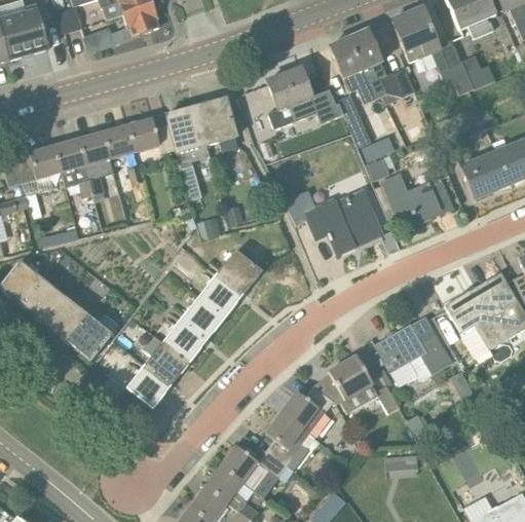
[(51,0),(54,10),(66,7),(63,0),(51,0)]
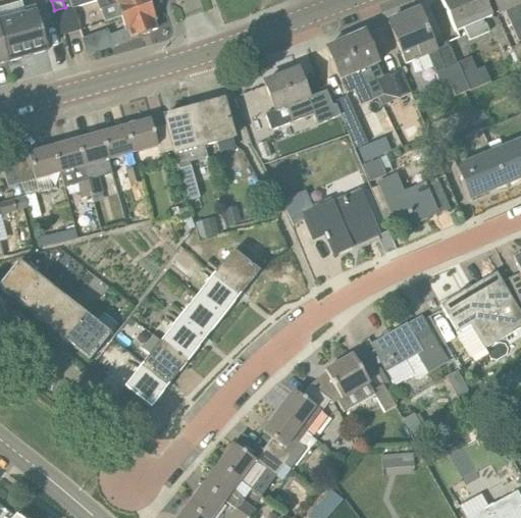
[(121,14),(151,3),(150,0),(98,0),(106,20),(121,14)]
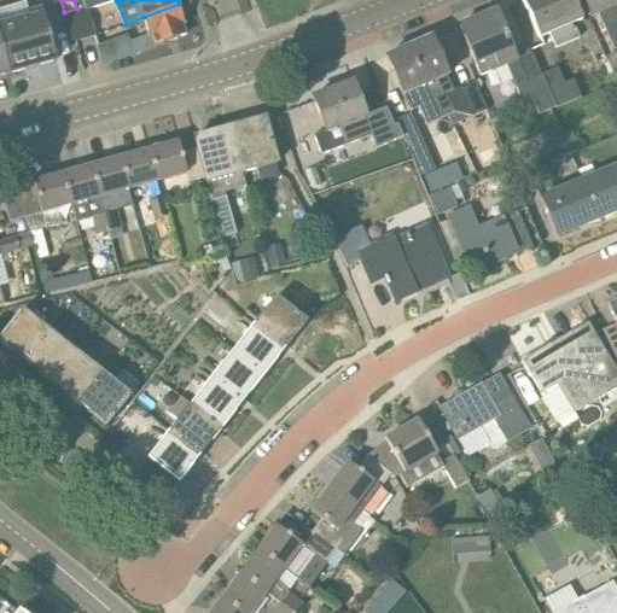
[(572,19),(583,15),(576,0),(524,0),(539,33),(549,29),(556,44),(578,33),(576,24),(574,24),(572,19)]
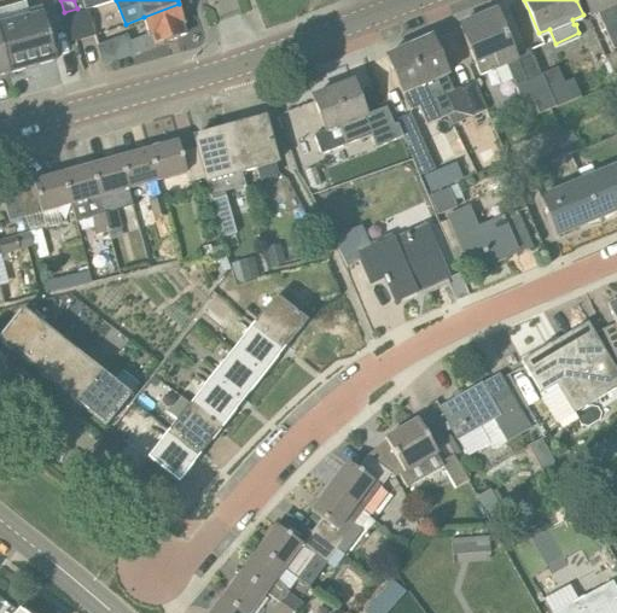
[(615,45),(616,44),(616,3),(615,4),(612,0),(586,0),(592,12),(599,10),(615,45)]
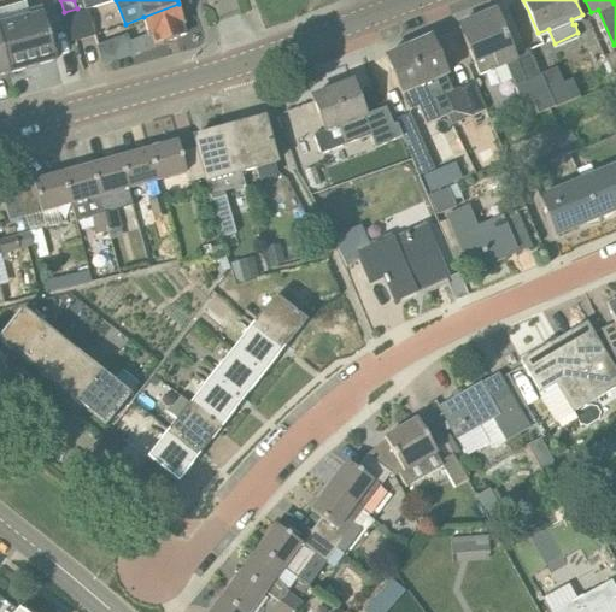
[(0,21),(0,36),(10,70),(57,57),(42,4),(30,7),(31,13),(0,21)]
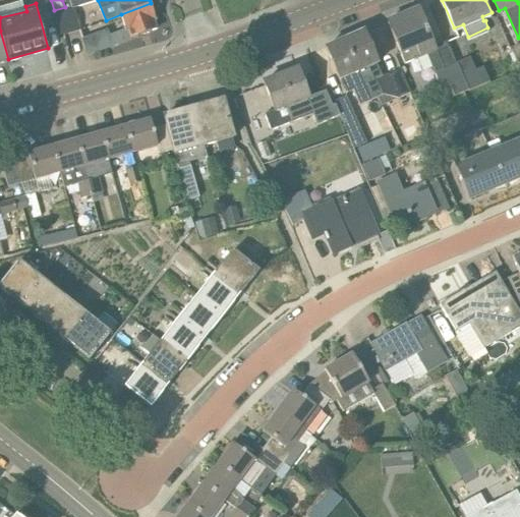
[(108,26),(83,37),(89,52),(156,26),(153,18),(156,17),(151,3),(121,14),(125,25),(110,32),(108,26)]
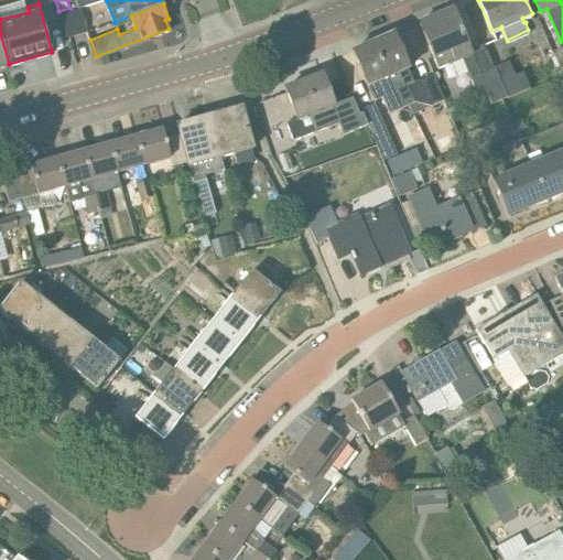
[(484,42),(469,46),(453,7),(421,20),(439,65),(462,55),(478,94),(487,90),(491,101),(506,95),(494,65),(484,42)]
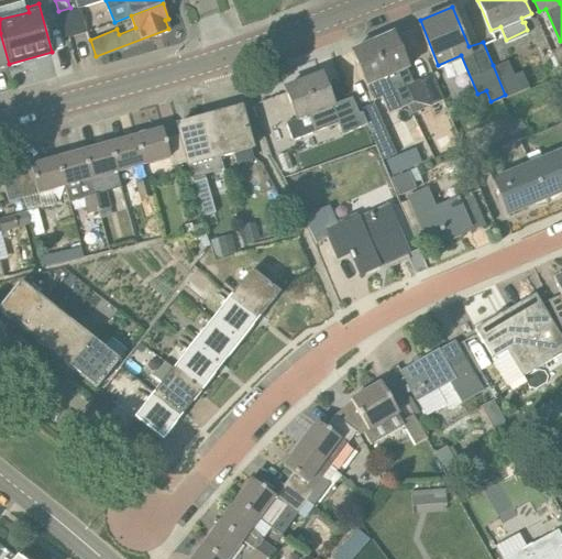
[(59,15),(65,35),(85,30),(79,10),(59,15)]
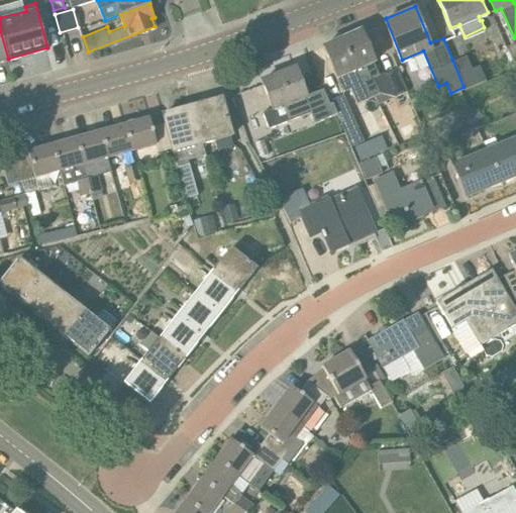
[(372,75),(379,73),(360,29),(342,36),(369,96),(379,91),(372,75)]
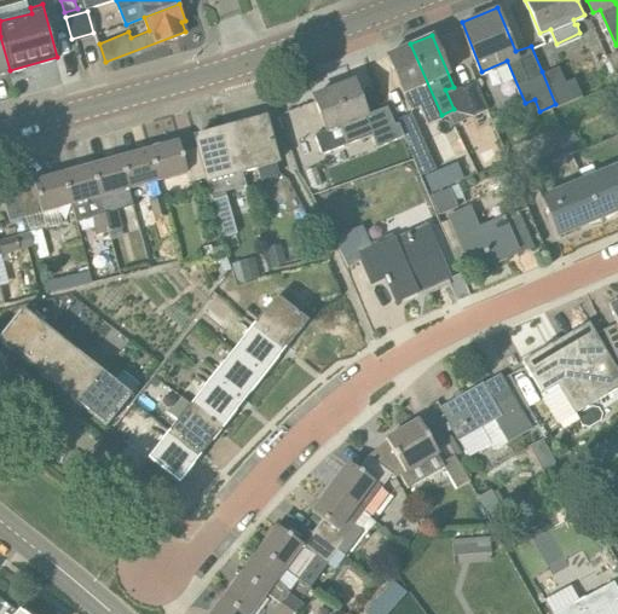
[(0,73),(10,70),(0,36),(0,73)]
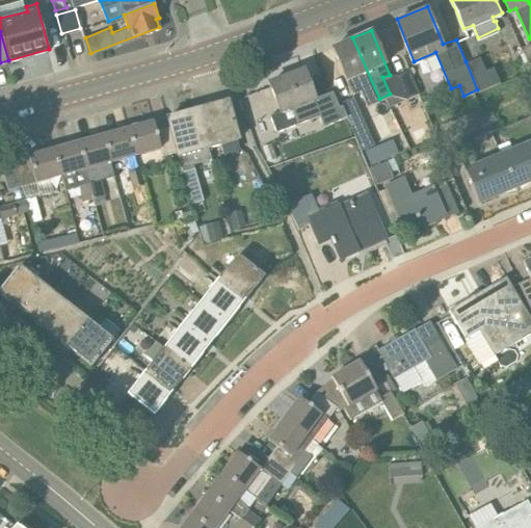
[(368,104),(379,99),(352,37),(334,46),(352,90),(361,87),(368,104)]
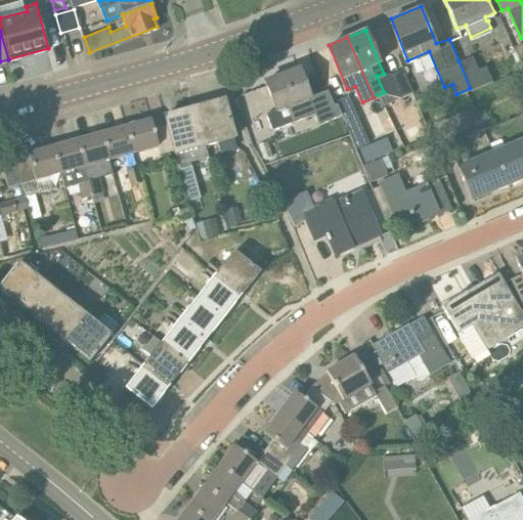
[(522,41),(514,45),(522,66),(522,41)]
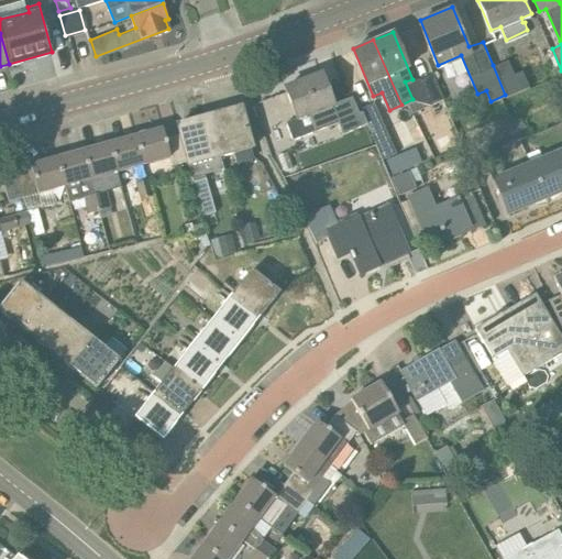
[(493,65),(505,95),(529,85),(522,69),(514,72),(508,58),(493,65)]
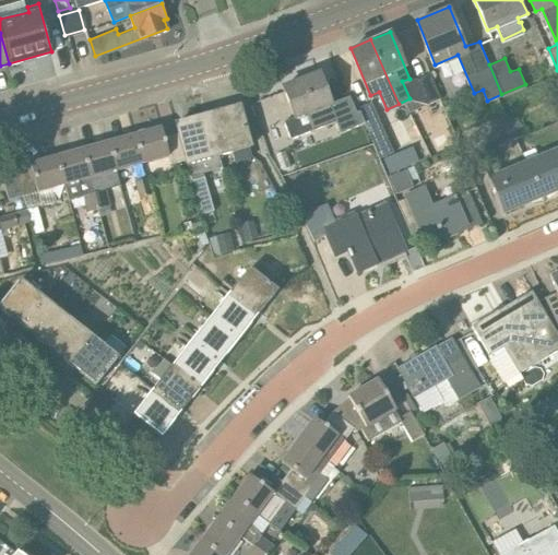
[(416,77),(426,103),(439,96),(429,71),(416,77)]
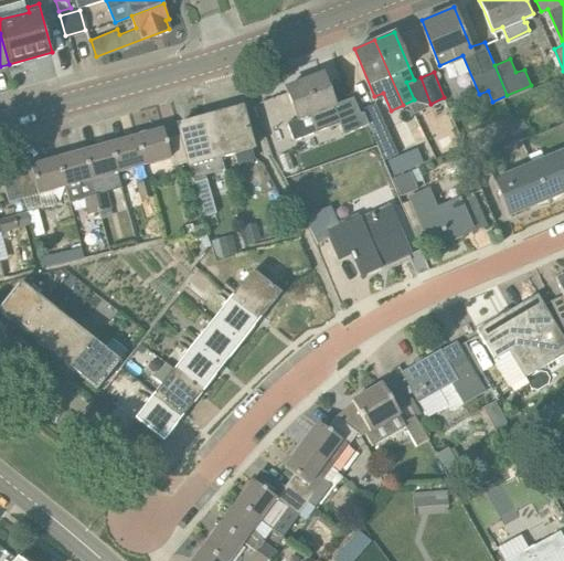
[(341,120),(331,93),(323,73),(287,86),(298,116),(288,120),(294,138),(341,120)]
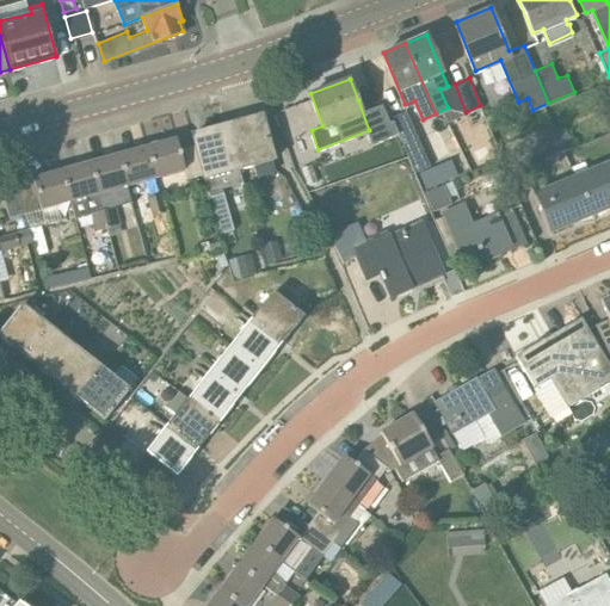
[(390,115),(416,171),(430,164),(406,109),(390,115)]
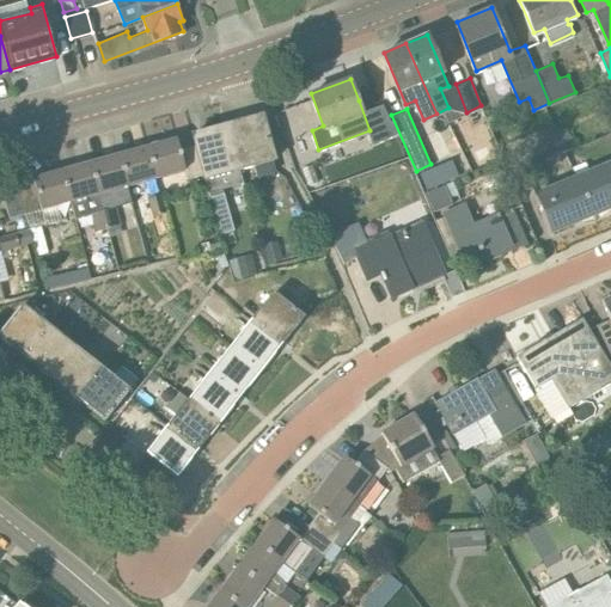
[(255,165),(258,173),(276,169),(274,158),(275,158),(263,114),(228,123),(242,169),(255,165)]
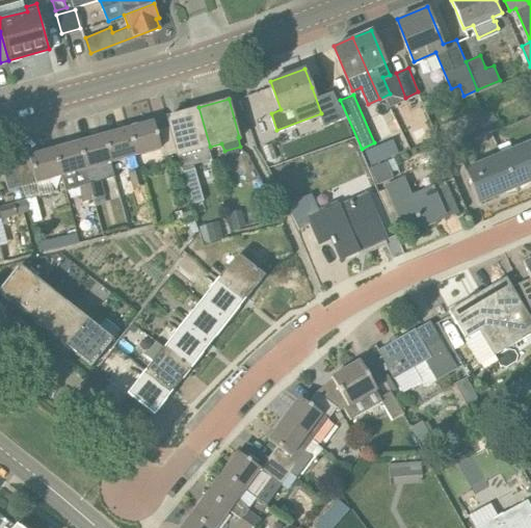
[(209,147),(210,147),(198,107),(168,115),(170,125),(180,154),(179,154),(192,201),(203,199),(193,162),(211,157),(209,147)]
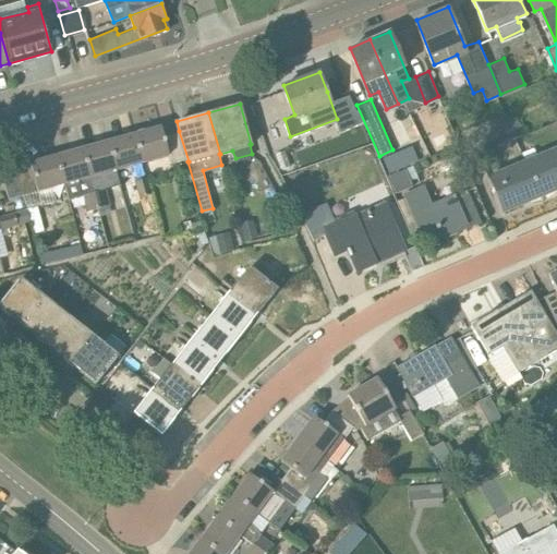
[(511,127),(521,123),(518,115),(508,119),(511,127)]
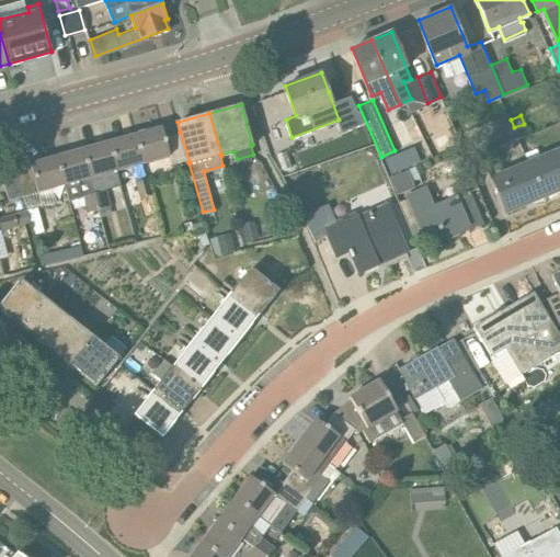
[(504,132),(514,127),(511,120),(501,123),(504,132)]
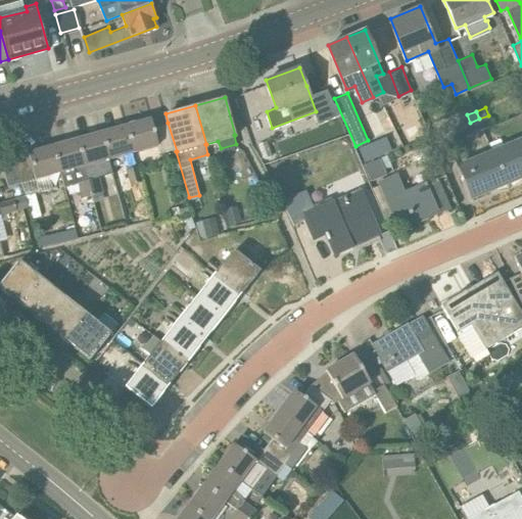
[(479,119),(483,127),(490,124),(488,115),(479,119)]
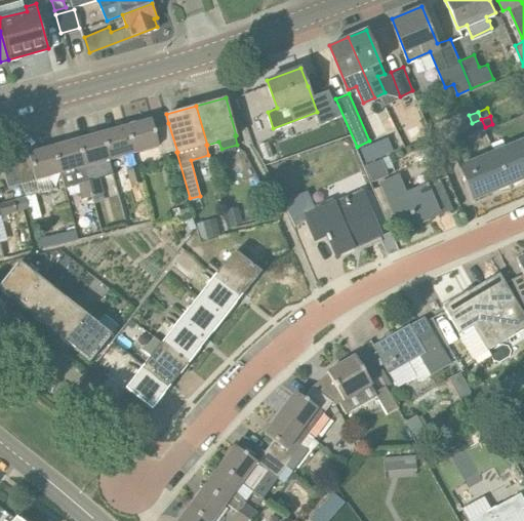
[(189,198),(190,198),(176,152),(177,152),(168,123),(154,127),(152,118),(126,125),(133,152),(159,145),(161,151),(173,148),(189,198)]
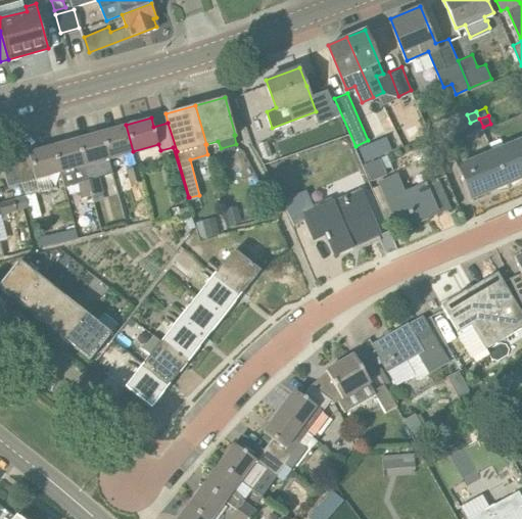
[(468,134),(483,127),(479,119),(470,123),(465,125),(468,134)]
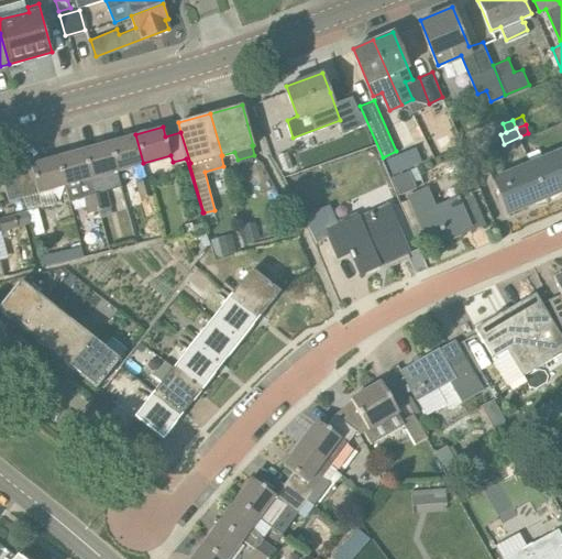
[(118,170),(143,163),(135,134),(110,141),(118,170)]
